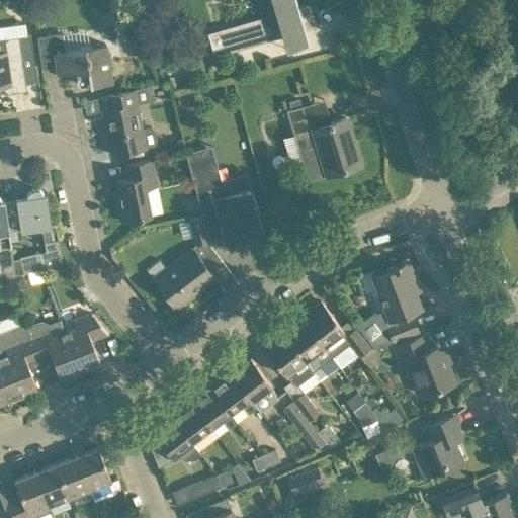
[(40,0),(31,0),(33,9),(41,8),(40,0)]
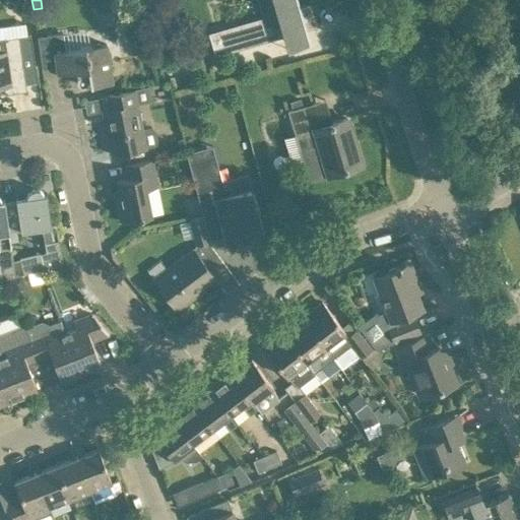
[(215,56),(284,36),(308,28),(317,26),(310,3),(298,6),(295,0),(257,0),(262,16),(208,33),(215,56)]
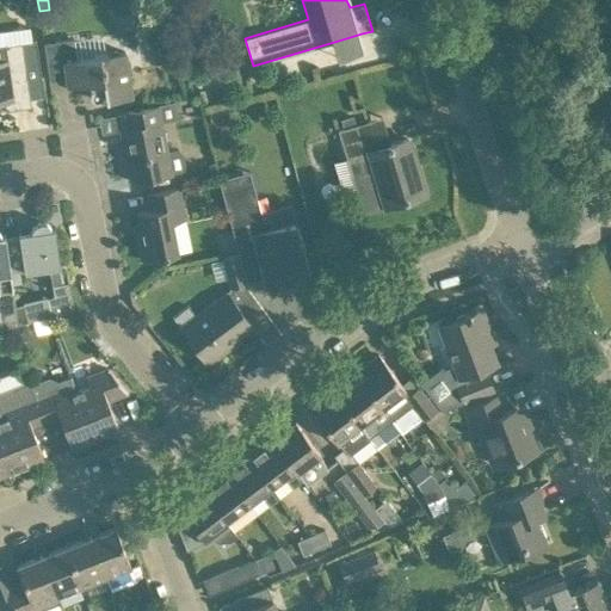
[(88,82),(90,91),(90,92),(90,93),(90,94),(90,96),(91,97),(92,98),(93,99),(94,99),(96,99),(97,99),(98,99),(99,99),(100,98),(102,97),(102,96),(103,94),(103,93),(104,93),(105,100),(133,97),(129,73),(125,51),(106,54),(76,59),(73,38),(43,43),(49,81),(66,79),(67,86),(88,82)]
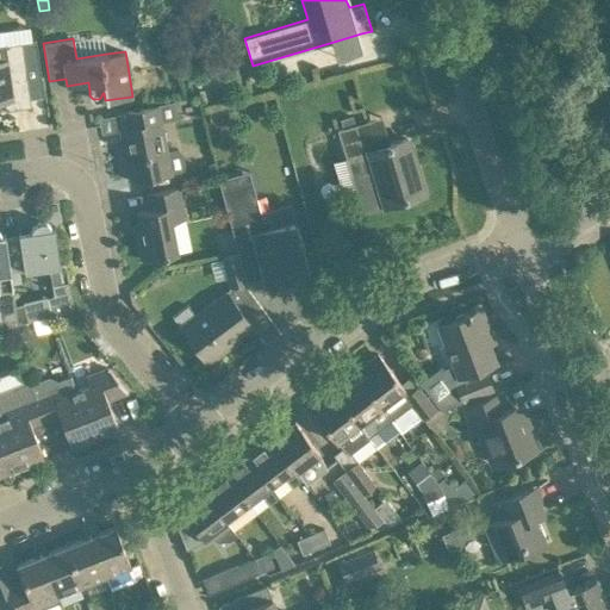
[(25,67),(39,66),(36,41),(31,42),(0,45),(0,101),(4,101),(5,110),(31,106),(30,98),(27,82),(25,67)]
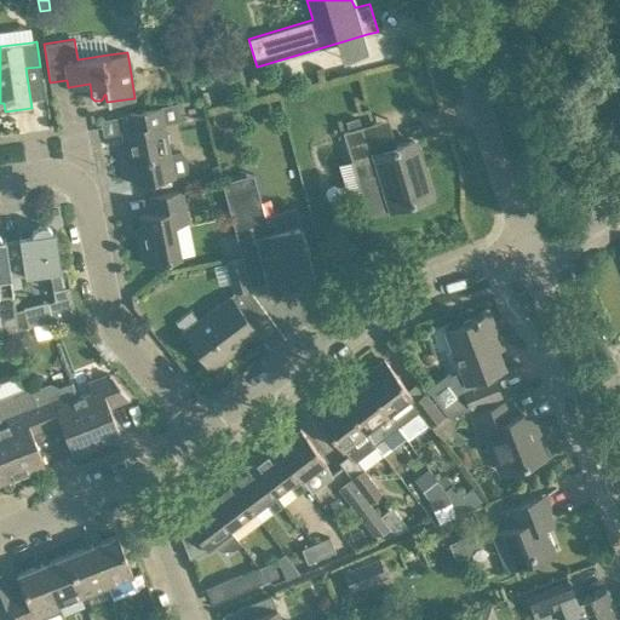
[(133,184),(156,179),(185,173),(187,167),(185,156),(181,151),(168,154),(160,107),(128,113),(132,128),(122,131),(122,132),(127,131),(131,145),(126,147),(133,184)]
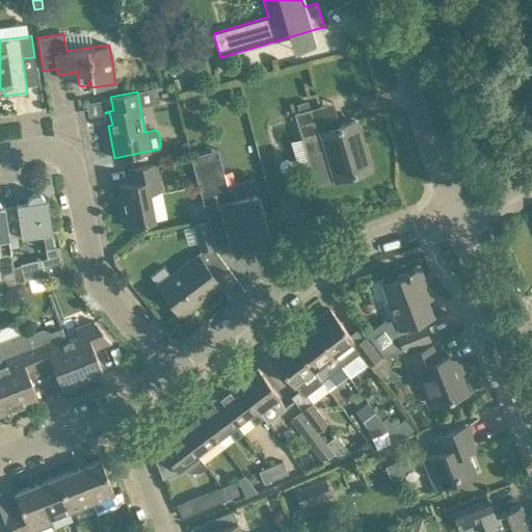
[(294,113),(307,155),(314,185),(336,179),(370,168),(369,166),(366,167),(356,138),(361,137),(355,121),(317,132),(310,108),(294,113)]
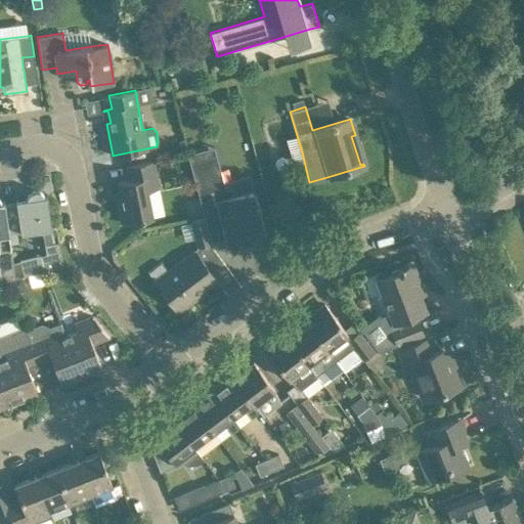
[(187,154),(205,217),(211,242),(237,234),(239,242),(264,235),(256,206),(260,205),(259,201),(255,201),(253,190),(232,195),(229,184),(224,185),(214,146),(187,154)]
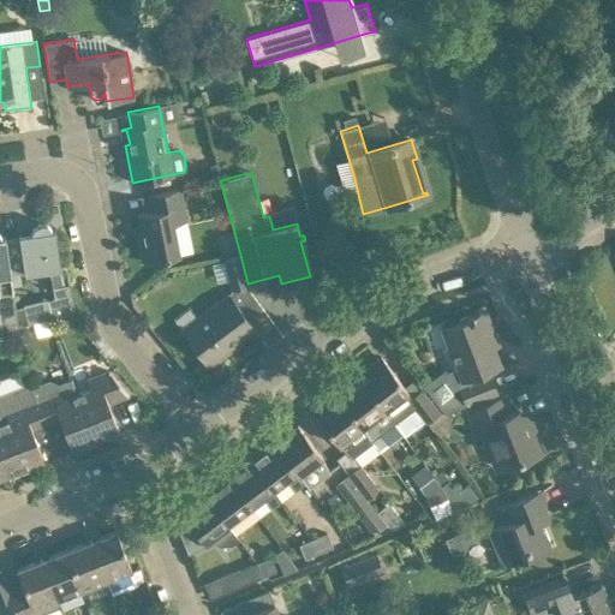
[(143,262),(167,257),(179,255),(173,224),(186,220),(180,189),(148,195),(151,210),(138,214),(144,242),(139,242),(143,262)]
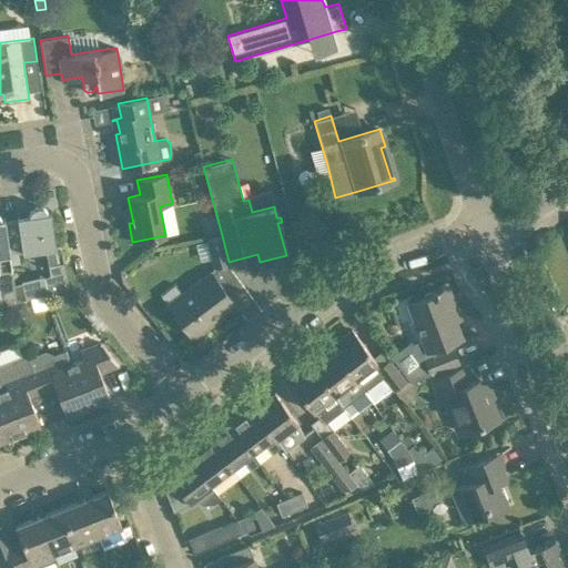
[(47,292),(69,287),(60,244),(56,245),(51,212),(48,213),(47,212),(46,210),(44,209),(43,208),(41,208),(40,206),(38,206),(37,206),(34,208),(33,208),(32,209),(30,210),(30,212),(29,213),(28,215),(28,216),(28,219),(19,220),(19,217),(18,217),(18,220),(4,222),(9,253),(22,251),(44,247),(48,265),(51,265),(53,274),(43,276),(43,275),(21,281),(21,282),(13,284),(17,301),(22,300),(47,292)]
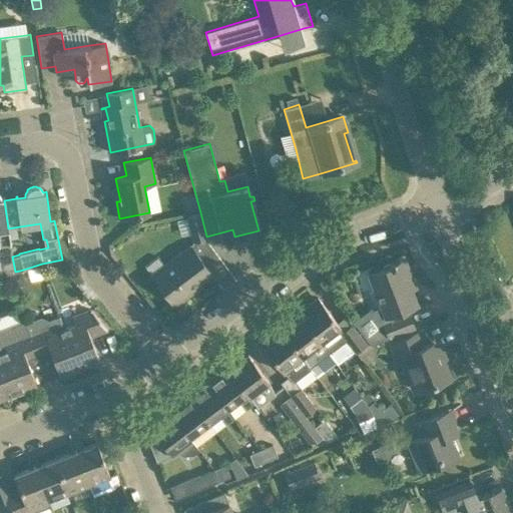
[(0,275),(6,274),(15,272),(12,257),(8,228),(4,200),(4,197),(1,198),(1,197),(0,195),(0,275)]
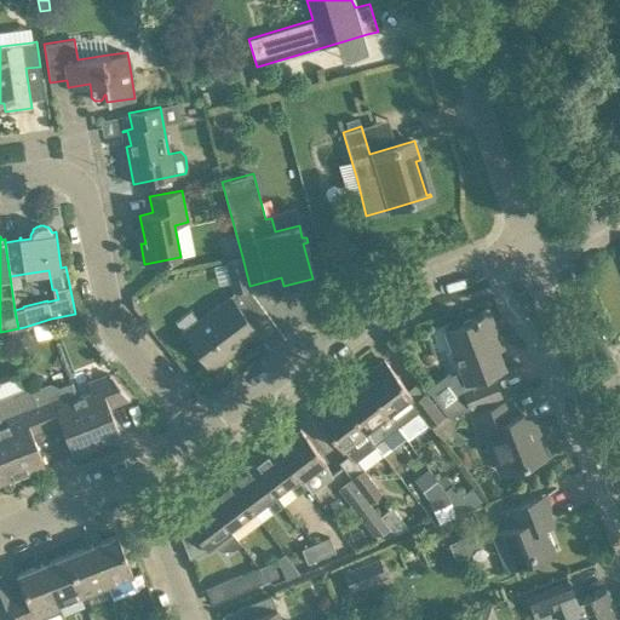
[(225,262),(234,292),(250,288),(250,286),(242,257),(225,262)]
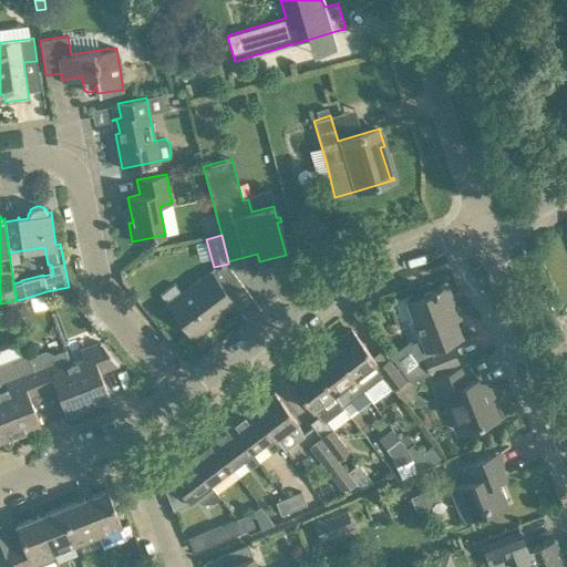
[(161,295),(172,309),(193,338),(215,321),(212,317),(233,300),(219,282),(210,271),(199,280),(182,292),(175,285),(161,295)]
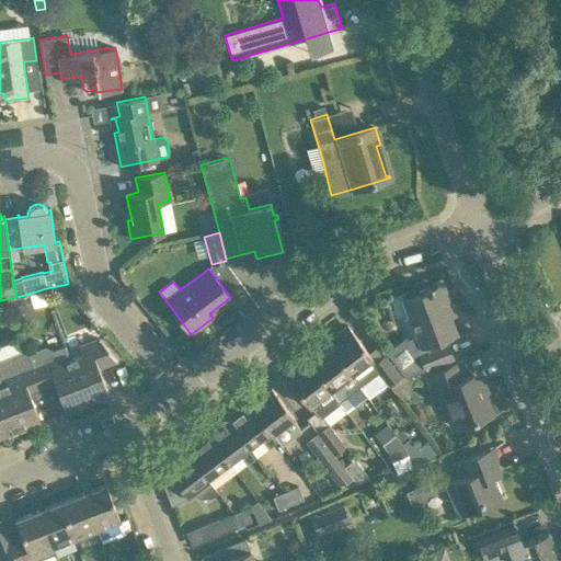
[(386,352),(392,358),(393,361),(390,364),(400,377),(402,378),(405,377),(426,368),(426,367),(432,365),(453,357),(446,342),(444,343),(443,339),(456,333),(445,307),(450,305),(442,285),(432,288),(431,286),(425,288),(426,290),(403,299),(412,320),(418,334),(408,339),(405,335),(386,352)]
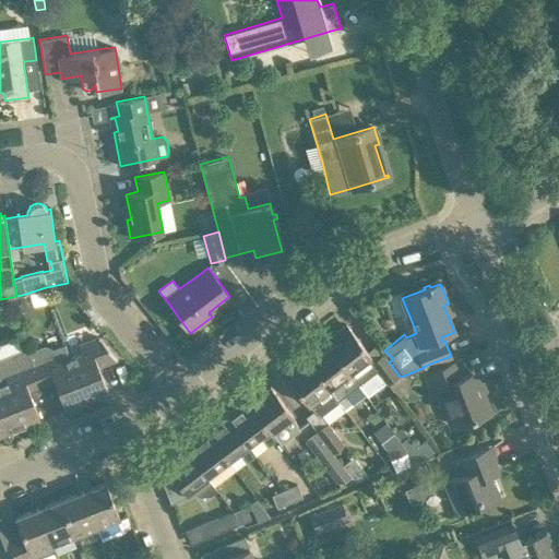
[(25,308),(22,295),(16,296),(7,298),(11,312),(25,308)]
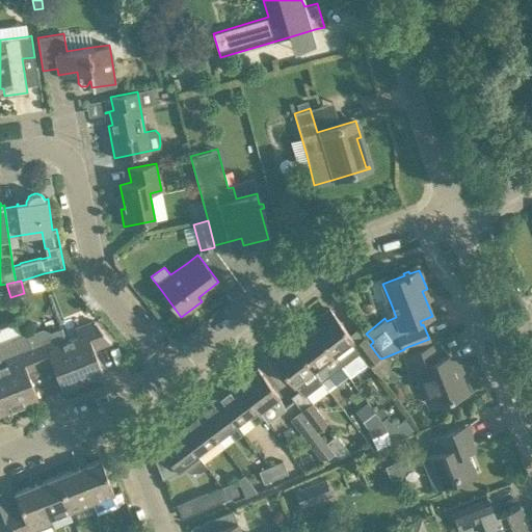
[(379,357),(370,345),(364,336),(353,344),(351,341),(353,339),(329,308),(316,318),(320,324),(314,329),(341,366),(360,352),(369,365),(379,357)]
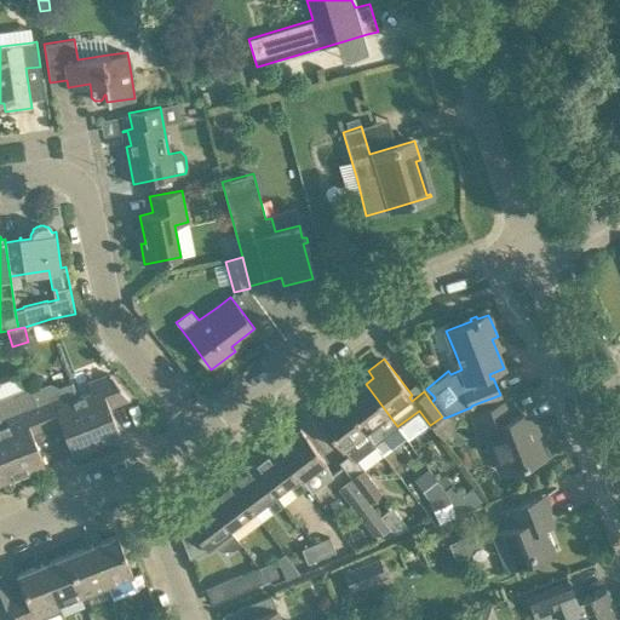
[(91,391),(78,396),(96,445),(120,435),(109,407),(130,399),(109,373),(87,383),(91,391)]
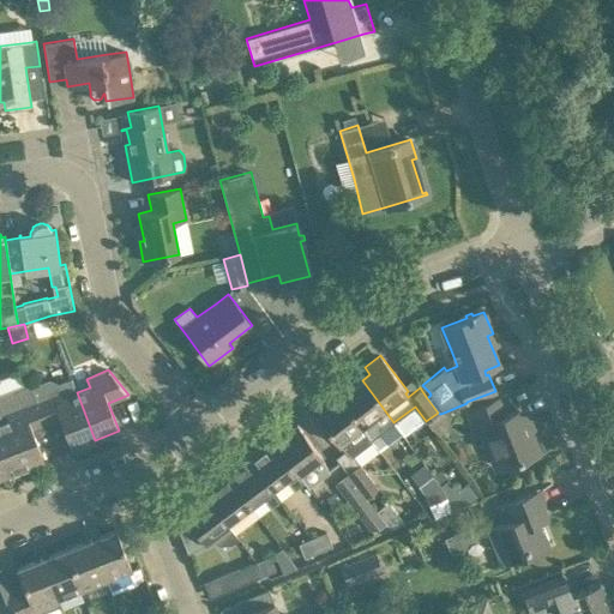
[(71,450),(95,440),(77,392),(71,379),(59,384),(49,380),(31,386),(47,426),(60,421),(71,450)]
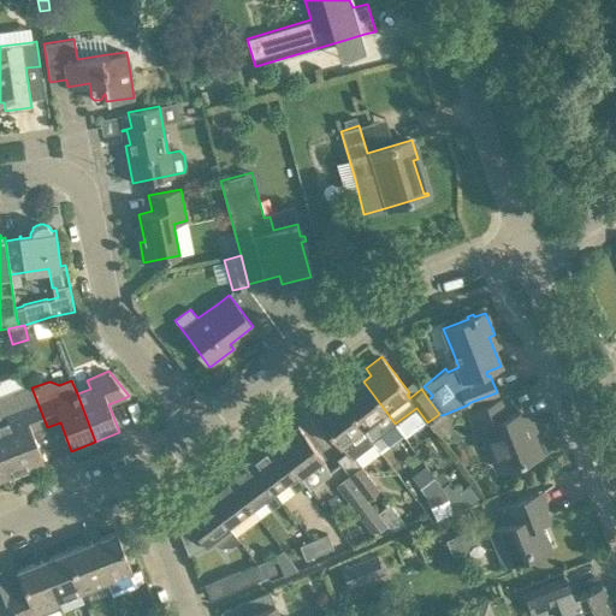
[(372,440),(395,424),(363,381),(341,398),(372,440)]
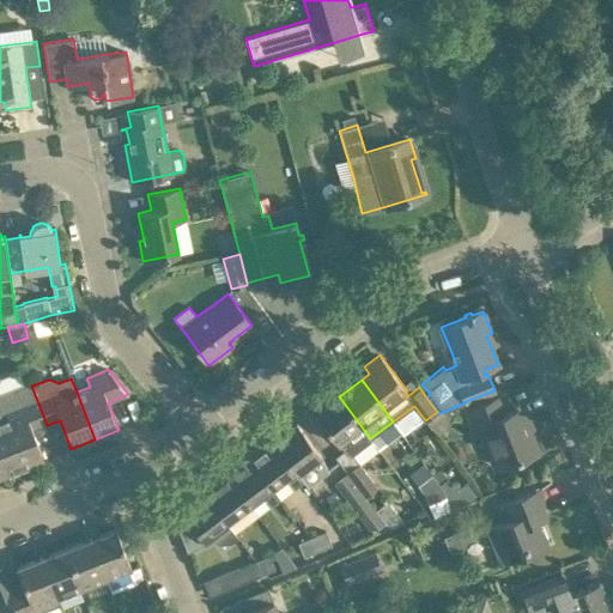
[(32,431),(47,425),(31,386),(30,386),(29,381),(0,392),(0,417),(20,468),(43,459),(32,431)]
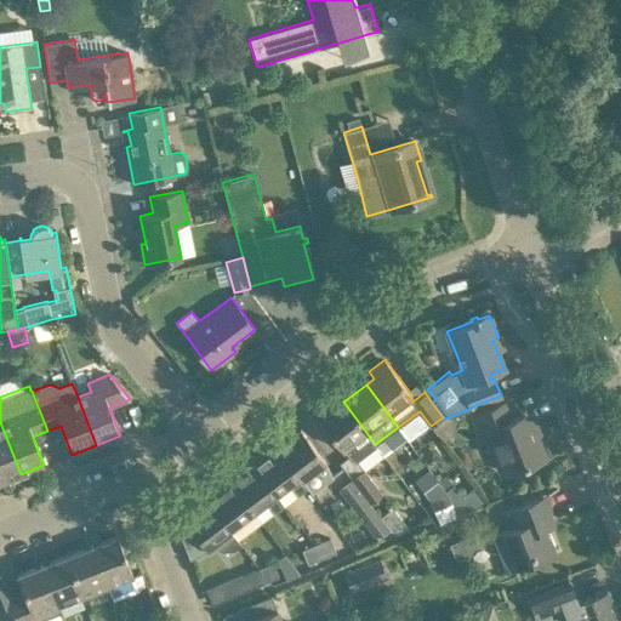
[(341,450),(354,462),(375,448),(374,445),(375,444),(343,402),(335,408),(330,402),(314,412),(329,432),(341,450)]
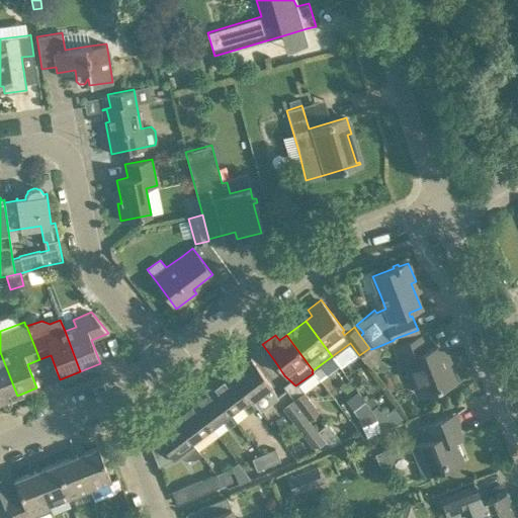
[(422,395),(436,390),(454,381),(447,362),(443,364),(436,346),(426,350),(421,335),(402,343),(394,346),(400,361),(408,358),(422,395)]
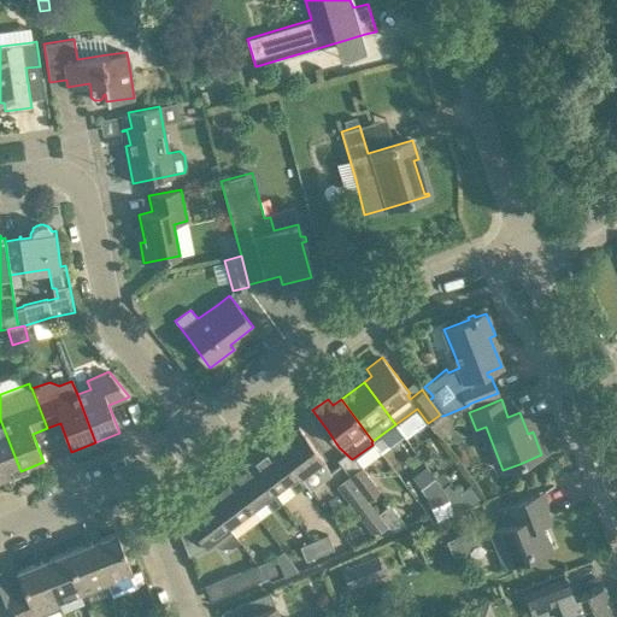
[(0,479),(21,471),(0,419),(0,479)]
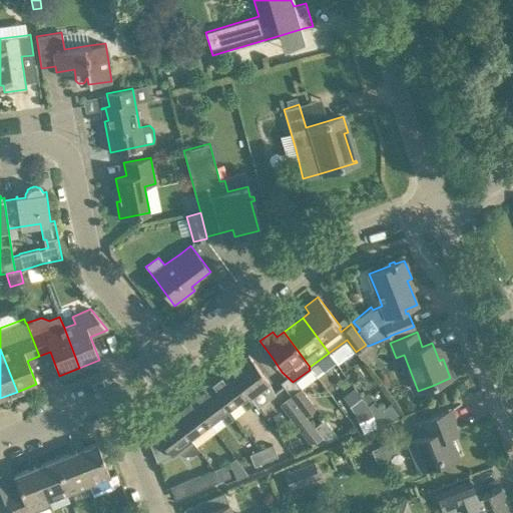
[(269,382),(261,371),(248,355),(239,361),(237,358),(226,367),(248,397),(253,403),(254,403),(258,407),(276,394),(269,382)]
